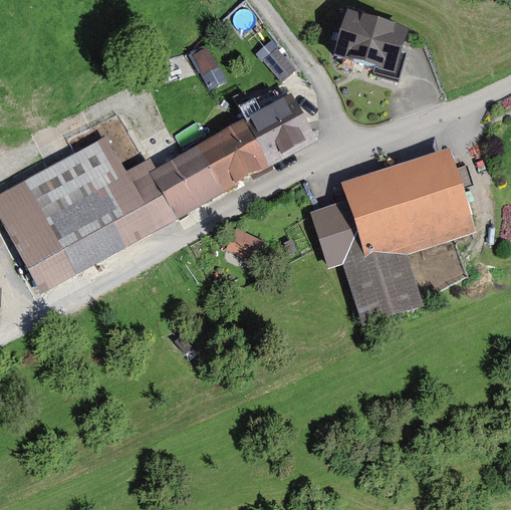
[(394,75),(408,28),(344,8),(330,56),(394,75)]
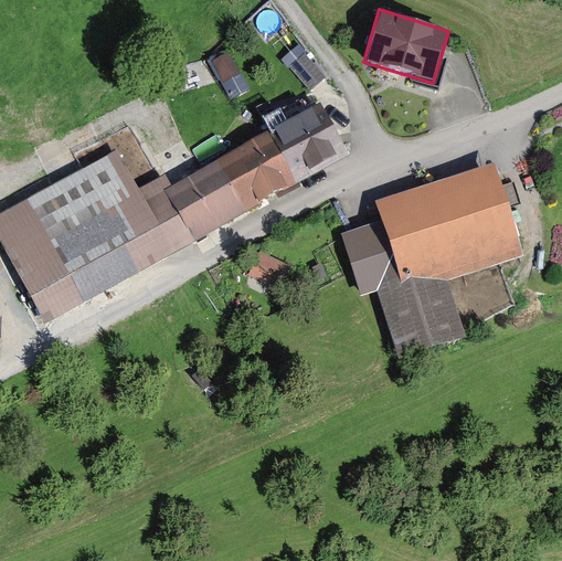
[(307,87),(325,73),(300,40),(283,53),(307,87)]
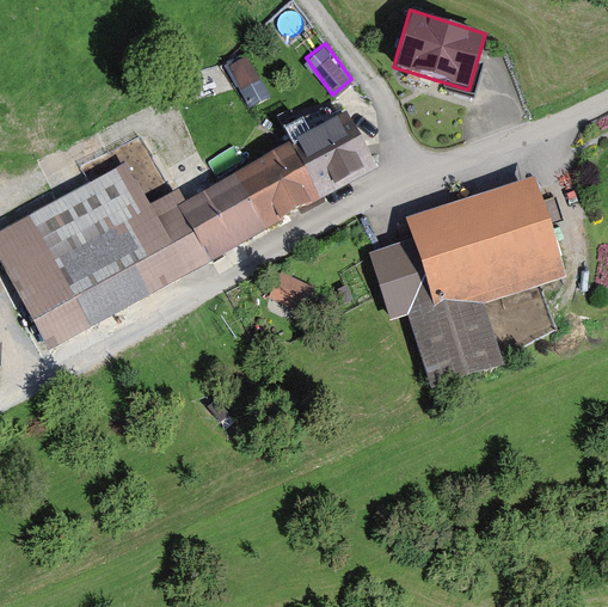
[(0,264),(50,351),(380,165),(348,108),(188,198),(177,179),(166,185),(147,196),(123,153),(0,221),(0,264)]
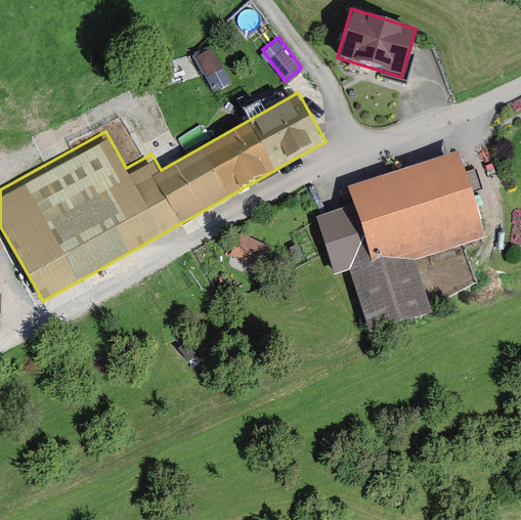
[(487,252),(452,149),(338,188),(345,208),(309,220),(324,267),(345,260),(368,329),(422,311),(406,266),(417,263),(427,293),(470,278),(463,259),(487,252)]
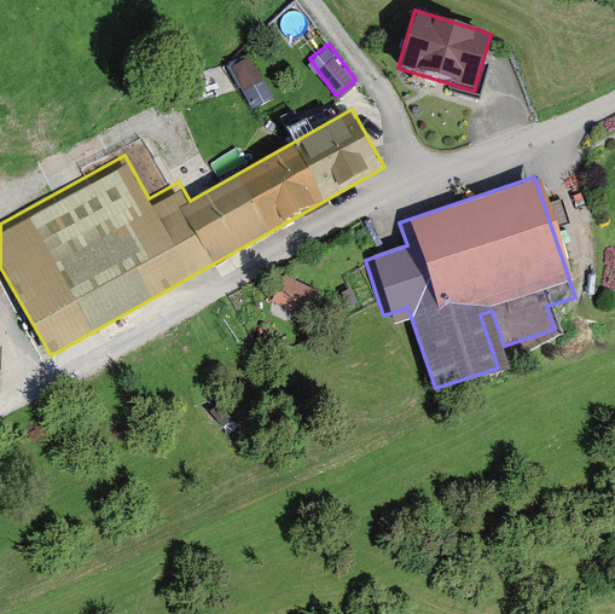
[(315,288),(280,273),(268,305),(303,318),(315,288)]
